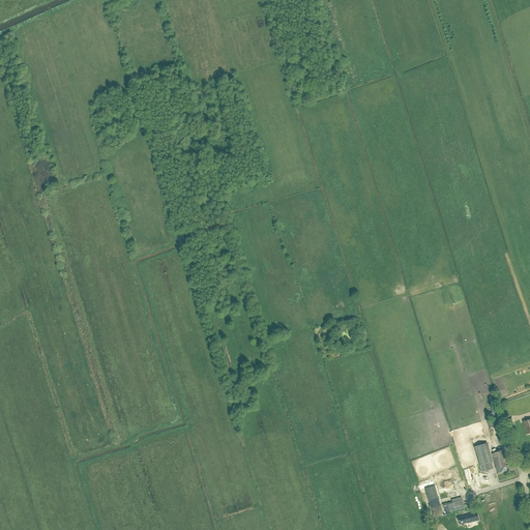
[(512,418),(507,419),(506,415),(503,416),(506,428),(514,425),(512,418)]
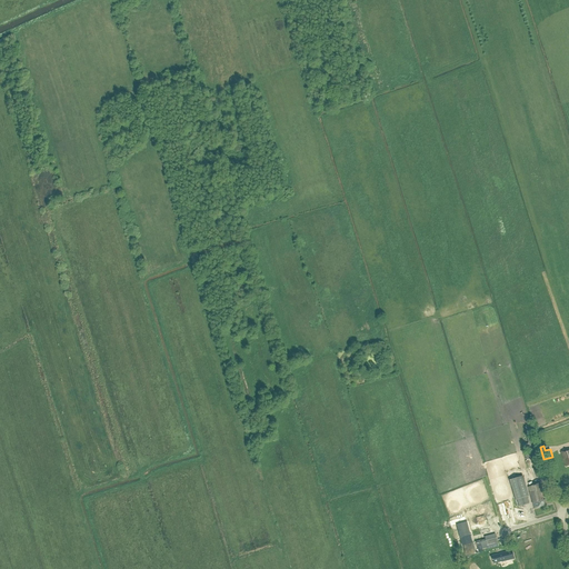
[(540,463),(537,455),(537,451),(529,455),(528,453),(525,455),(526,460),(530,459),(532,466),(540,463)]
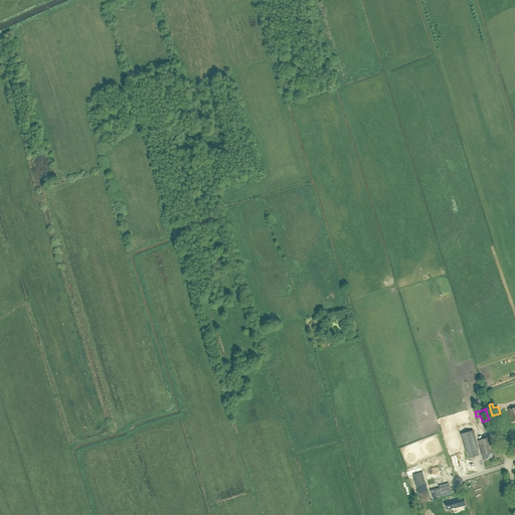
[(486,433),(494,430),(491,420),(483,422),(486,433)]
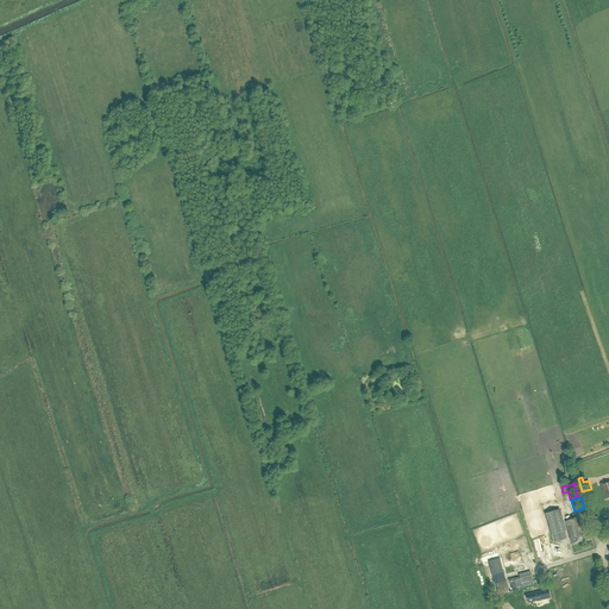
[(545,514),(552,535),(553,534),(556,542),(566,539),(564,532),(565,531),(559,510),(545,514)]
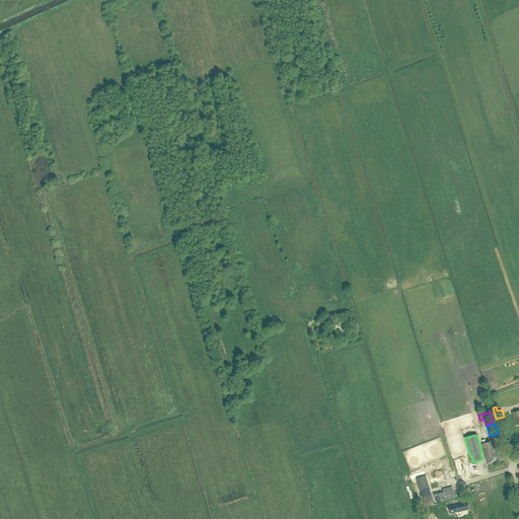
[(488,464),(499,460),(498,456),(496,456),(495,453),(497,453),(493,441),(482,444),(488,464)]
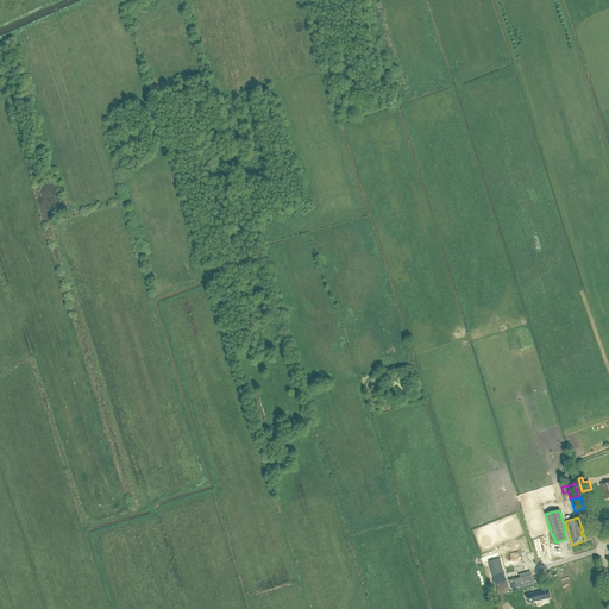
[(503,573),(500,558),(494,560),(497,575),(503,573)]
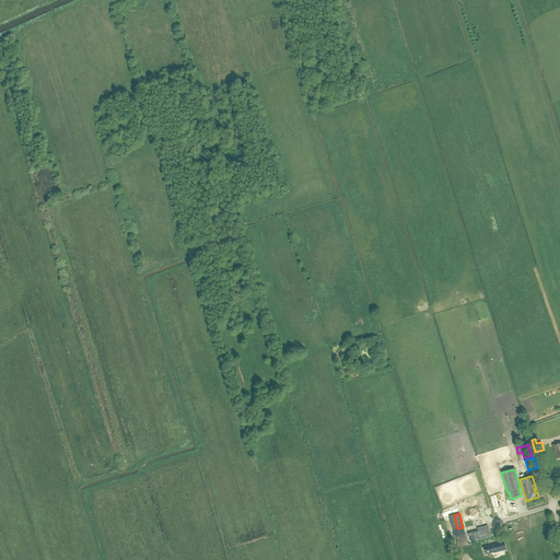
[(488,525),(477,528),(477,531),(468,533),(470,541),(491,536),(488,525)]
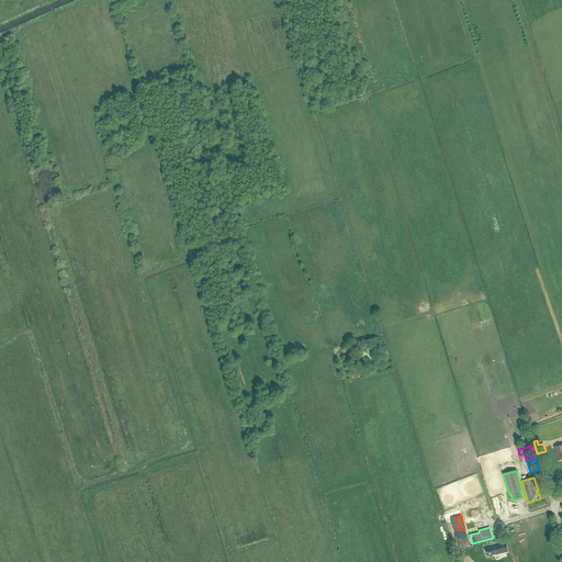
[(470,547),(468,536),(458,539),(460,549),(470,547)]
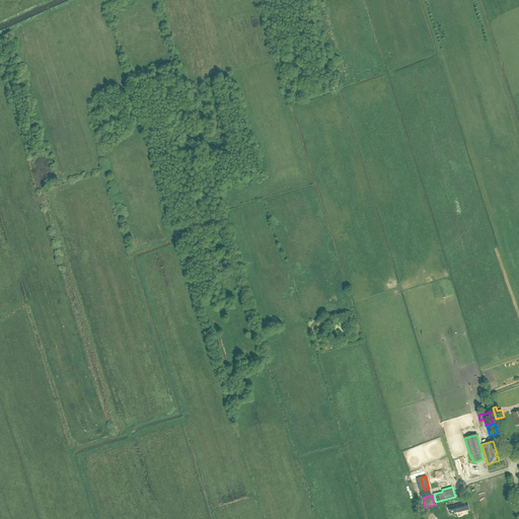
[(457,513),(469,510),(467,502),(448,507),(450,513),(457,512),(457,513)]
